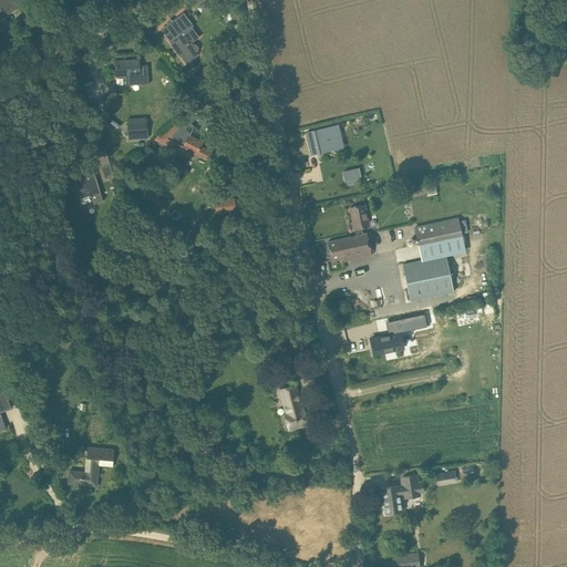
[(0,19),(20,6),(16,0),(1,0),(0,1),(0,19)]
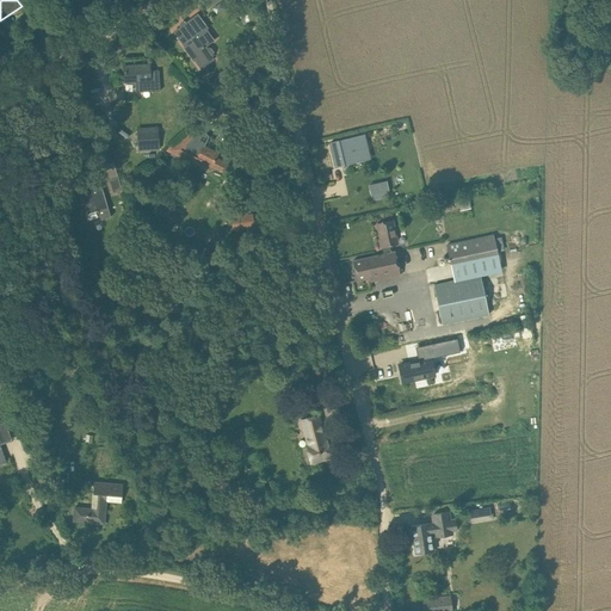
[(246,14),(248,24),(257,22),(254,12),(246,14)]
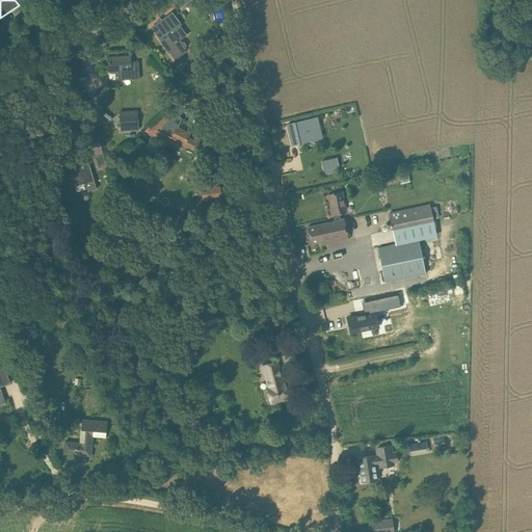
[(174,30),(174,29),(181,24),(171,12),(152,27),(161,40),(161,42),(175,58),(186,50),(187,46),(184,42),(181,42),(179,43),(170,32),(174,30)]
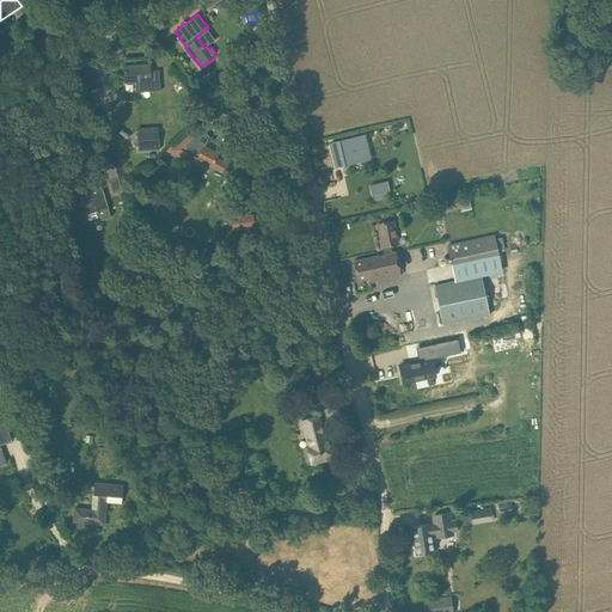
[(160,90),(159,71),(150,71),(150,63),(124,66),(126,83),(135,83),(136,92),(160,90)]
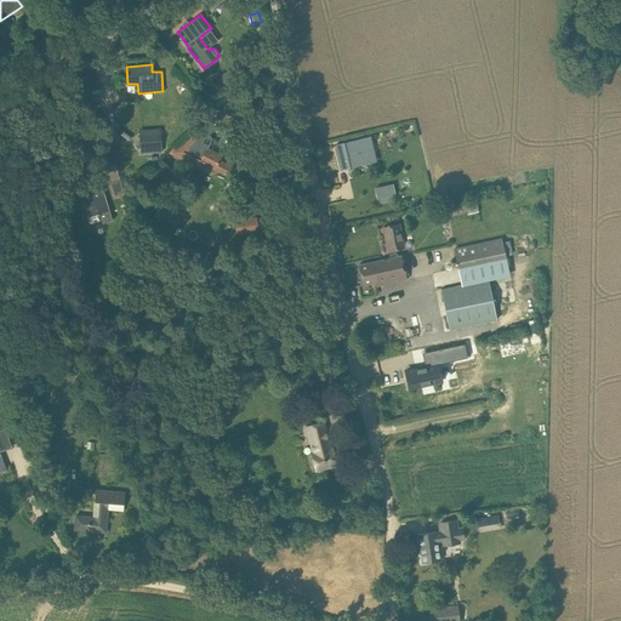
[(208,148),(212,138),(201,123),(167,152),(203,167),(204,164),(228,176),(233,167),(220,160),(222,155),(208,148)]
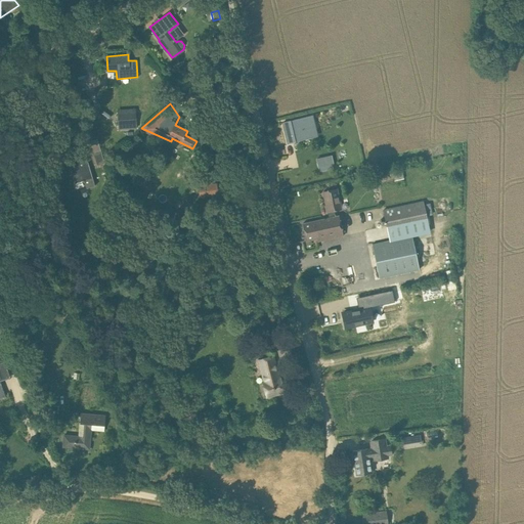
[(117,113),(119,126),(137,125),(136,112),(117,113)]
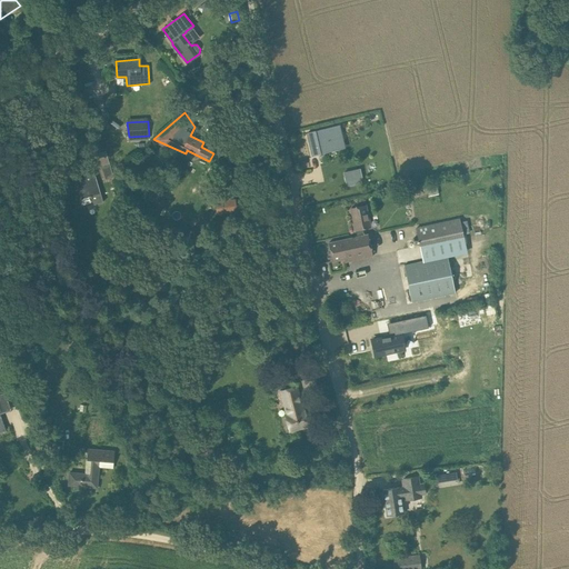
[(336,127),(307,133),(312,156),(341,149),(336,127)]
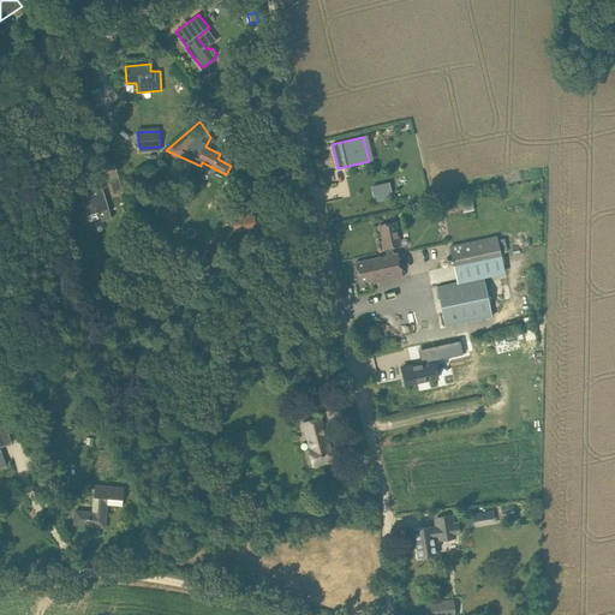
[(119,177),(109,179),(114,195),(123,192),(119,177)]
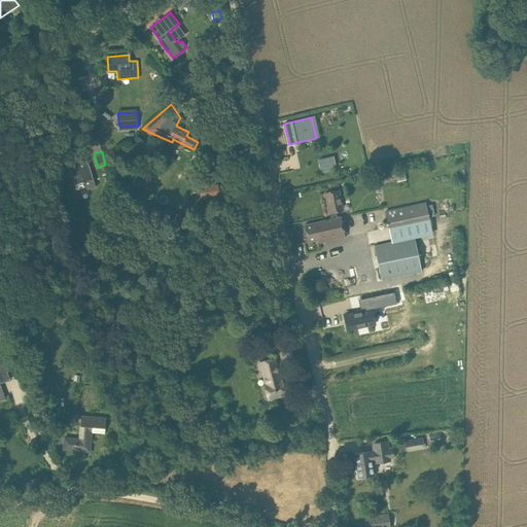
[(96,187),(95,181),(86,155),(81,157),(82,160),(77,161),(69,164),(75,184),(84,182),(88,190),(96,187)]
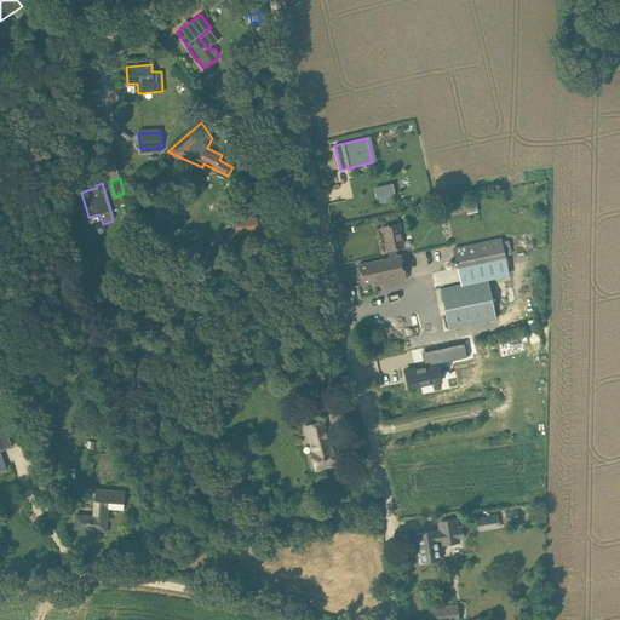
[(392,184),(374,188),(377,199),(395,194),(392,184)]
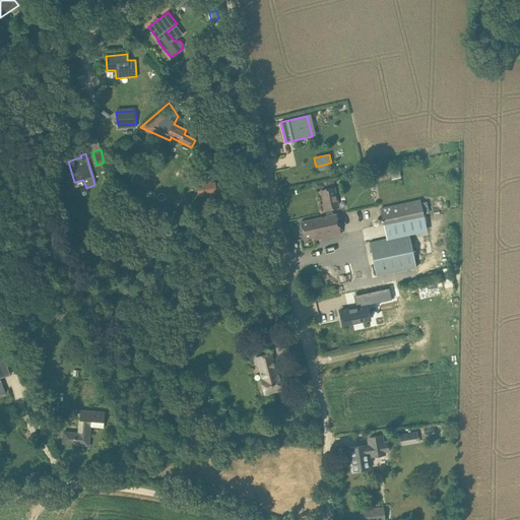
[(392,179),(401,177),(399,169),(391,171),(392,179)]
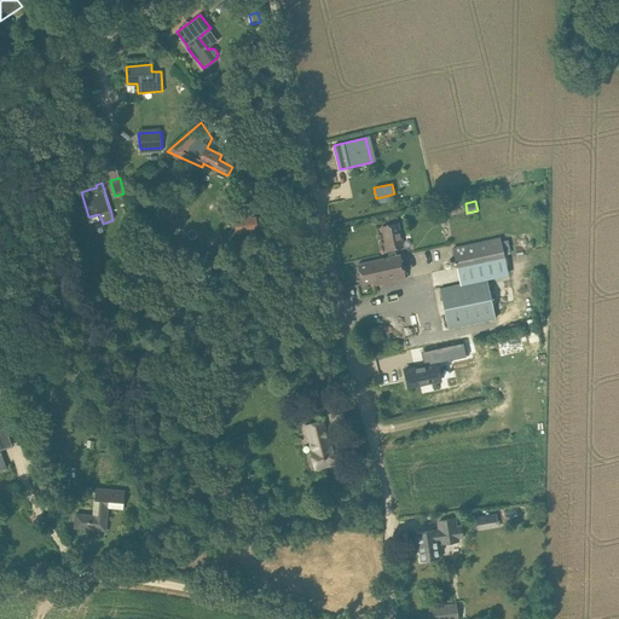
[(256,218),(242,219),(243,232),(258,231),(256,218)]
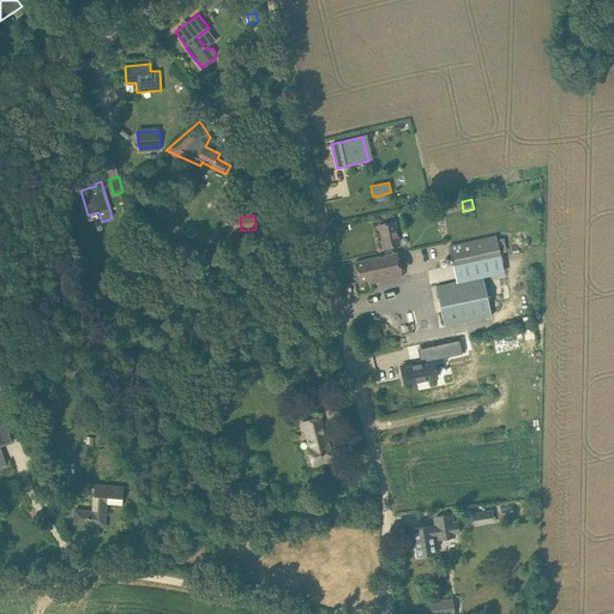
[(378,226),(385,256),(393,253),(391,247),(399,245),(395,222),(378,226)]
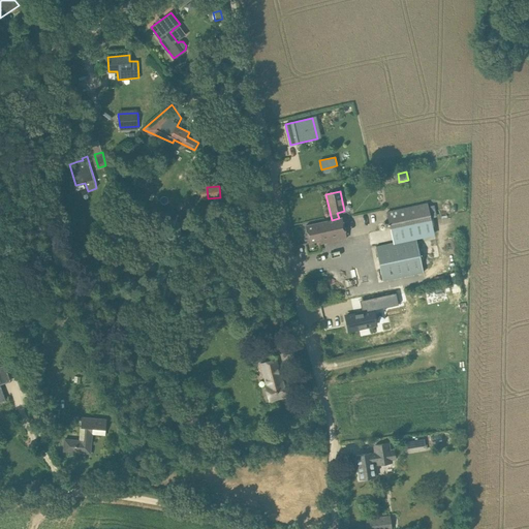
[(213,199),(206,200),(208,213),(215,212),(213,199)]
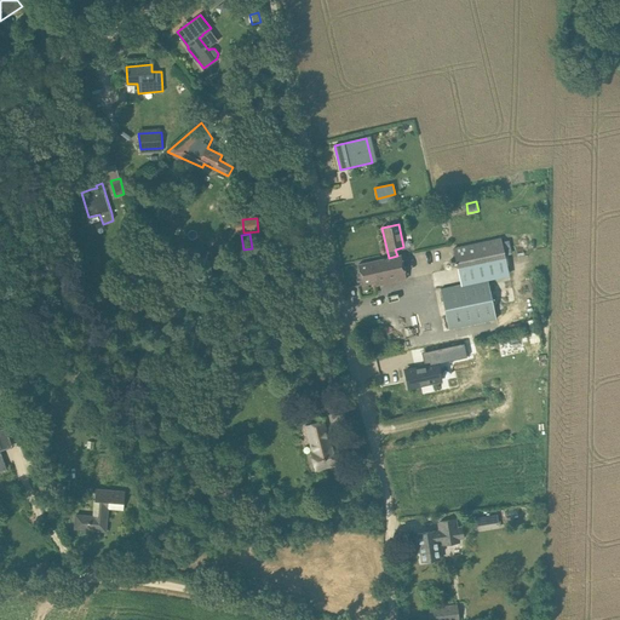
[(453,248),(458,267),(505,257),(500,237),(453,248)]
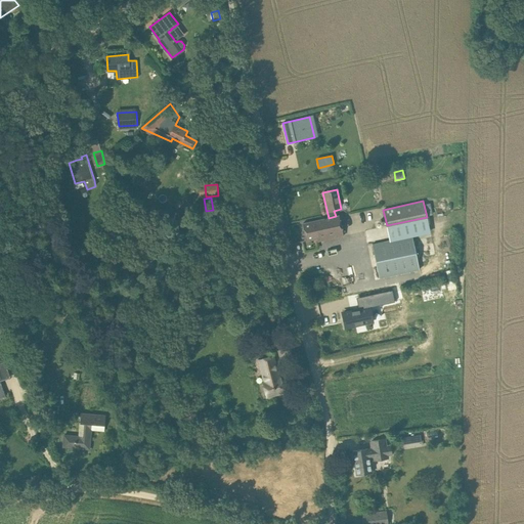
[(339,216),(336,216),(329,218),(303,223),(307,241),(317,238),(317,242),(331,238),(344,236),(339,216)]
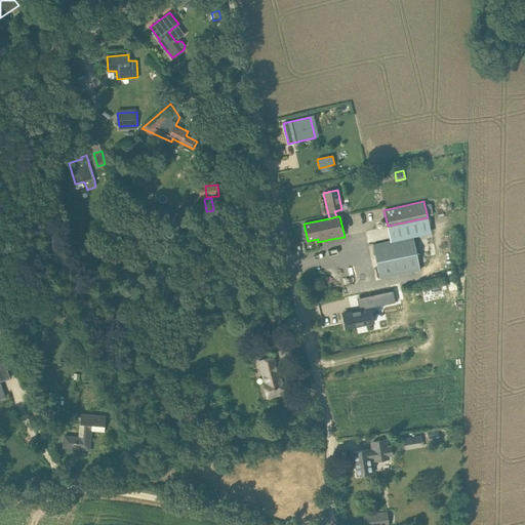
[(380,279),(420,270),(413,236),(373,244),(380,279)]
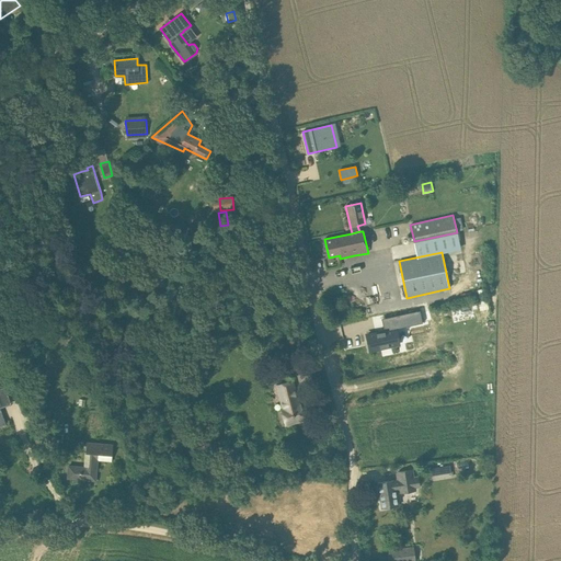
[(385,330),(366,333),(369,352),(398,345),(395,328),(422,322),(420,308),(391,313),(392,320),(382,321),(385,330)]
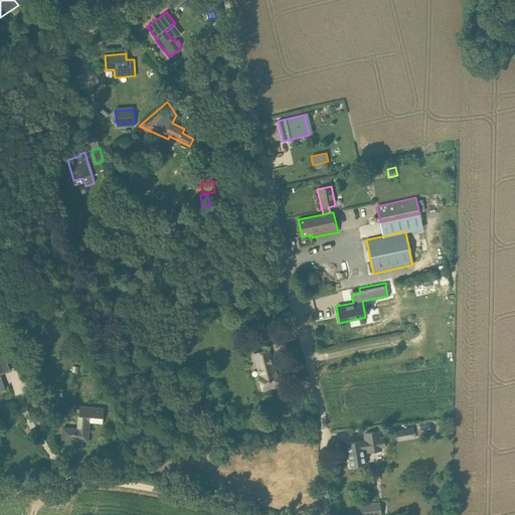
[(252,354),(263,389),(280,385),(276,371),(275,372),(269,350),(252,354)]
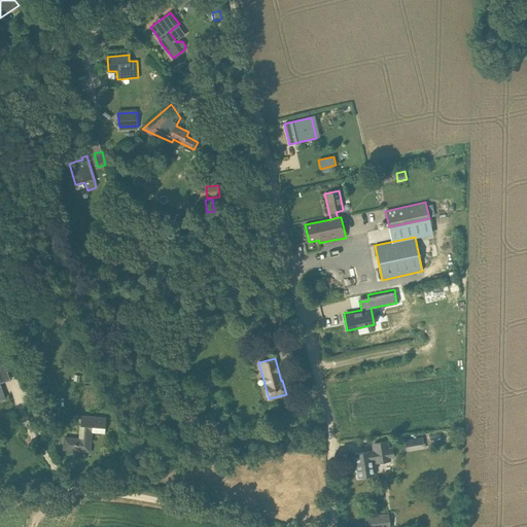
[(4,364),(0,365),(0,399),(5,398),(3,392),(13,389),(4,364)]
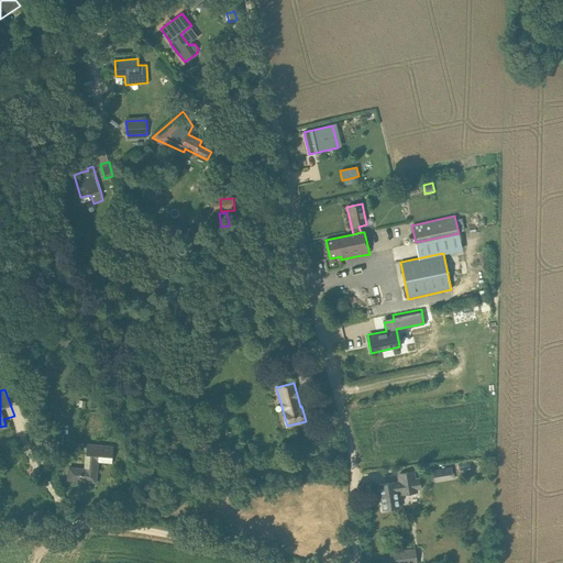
[(68,479),(96,483),(98,455),(112,456),(113,446),(87,444),(86,454),(91,455),(90,470),(69,467),(68,479)]
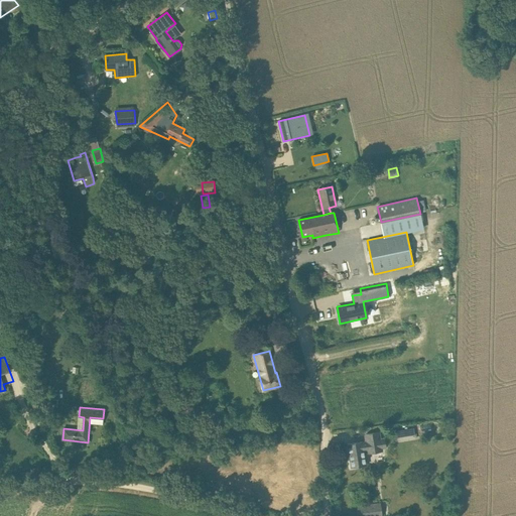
[(415,434),(414,428),(395,431),(396,437),(415,434)]
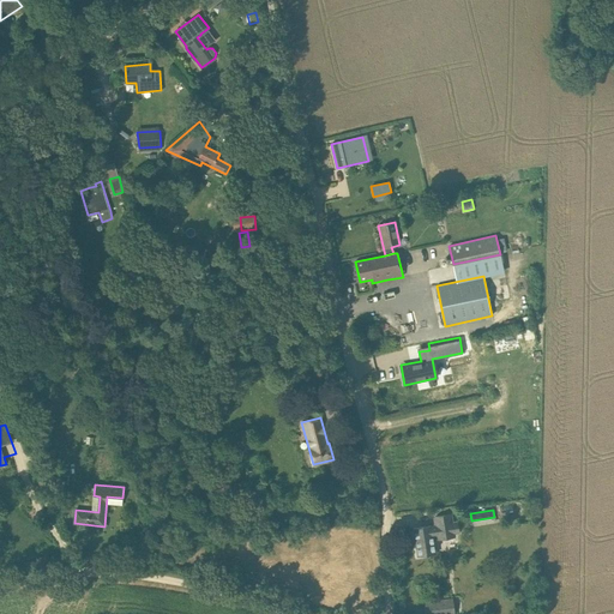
[(458,522),(453,522),(452,513),(433,516),(434,525),(414,528),(417,557),(437,554),(434,537),(437,536),(456,534),(459,533),(458,522)]
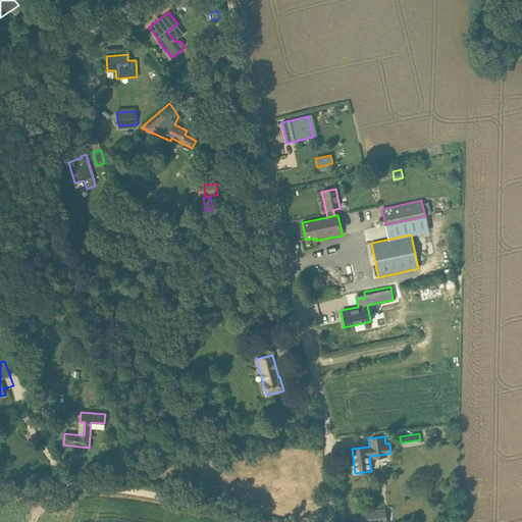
[(362,513),(362,521),(384,521),(383,510),(362,513)]
